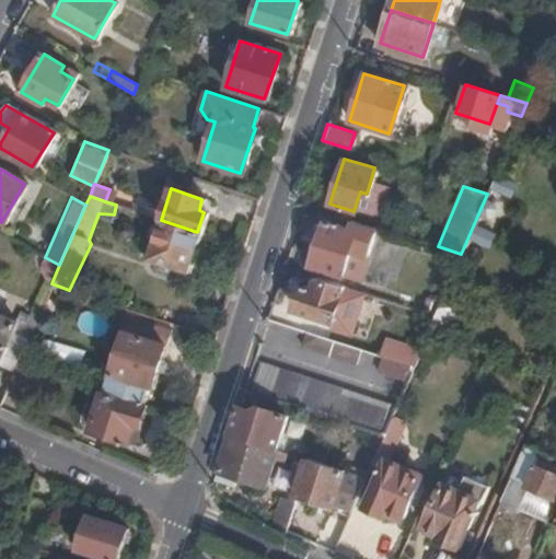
[(187,272),(201,233),(197,232),(161,220),(148,258),(187,272)]
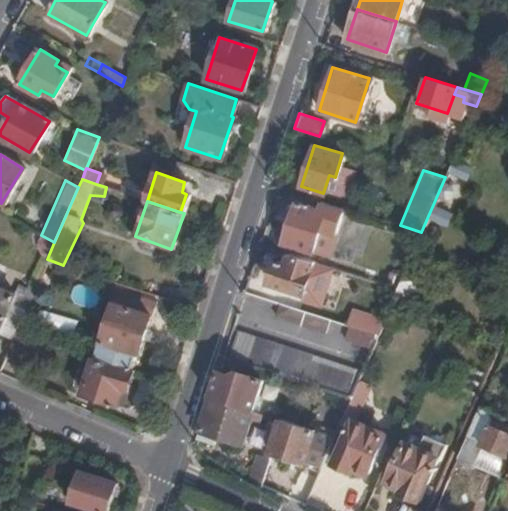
[(333,234),(341,208),(321,202),(319,209),(295,201),(282,242),(311,252),(318,229),(333,234)]
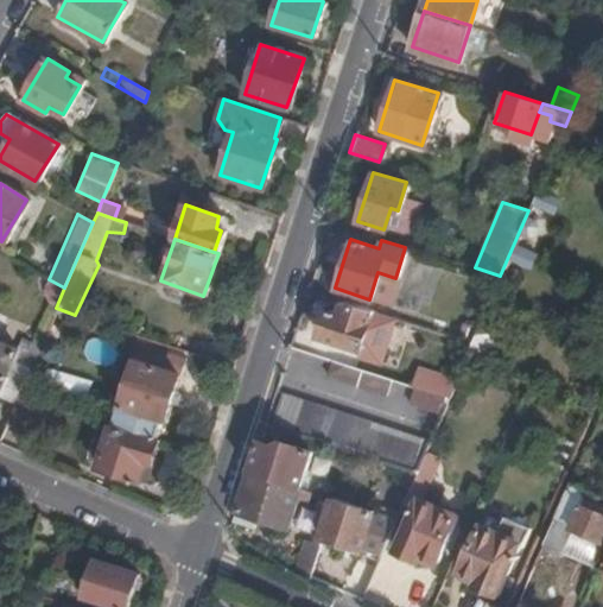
[(144,251),(140,244),(133,240),(125,245),(122,252),(128,260),(134,261),(141,258),(144,251)]
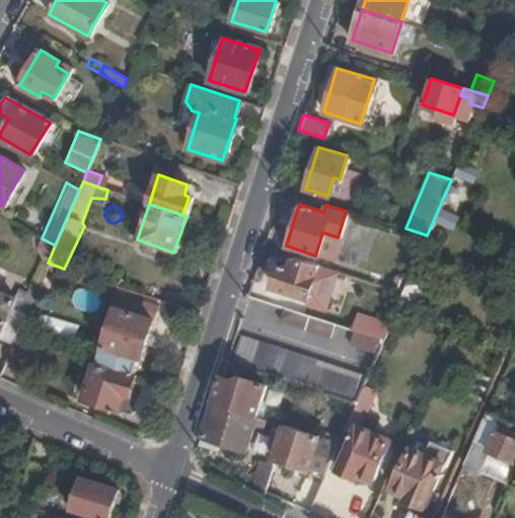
[(312,287),(318,266),(292,256),(289,267),(279,264),(272,288),(308,299),(306,304),(318,307),(323,291),(312,287)]
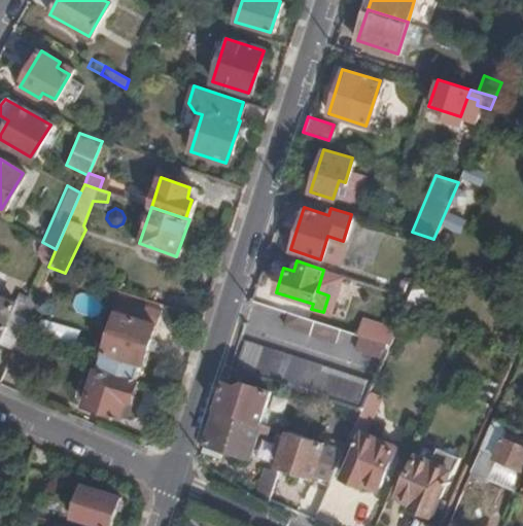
[(0,343),(12,349),(19,337),(34,300),(16,291),(11,302),(0,296),(0,343)]
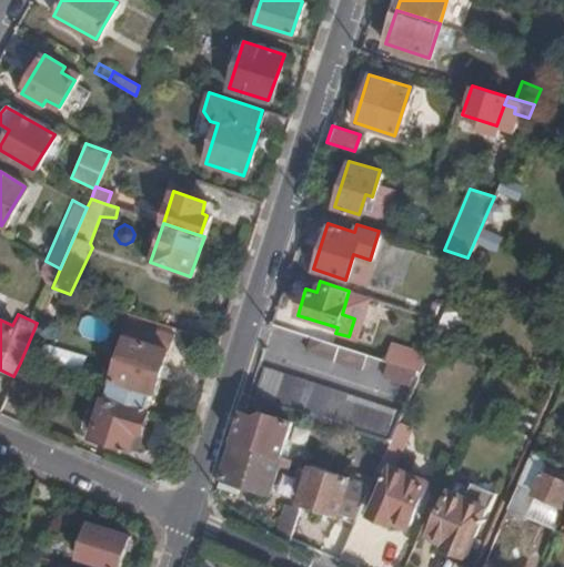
[(107,395),(147,409),(171,334),(122,319),(118,334),(128,337),(107,395)]
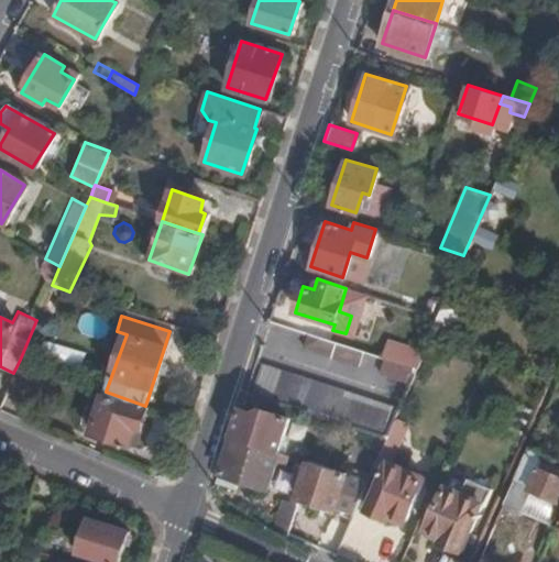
[(381,356),(414,368),(422,351),(386,340),(381,356)]
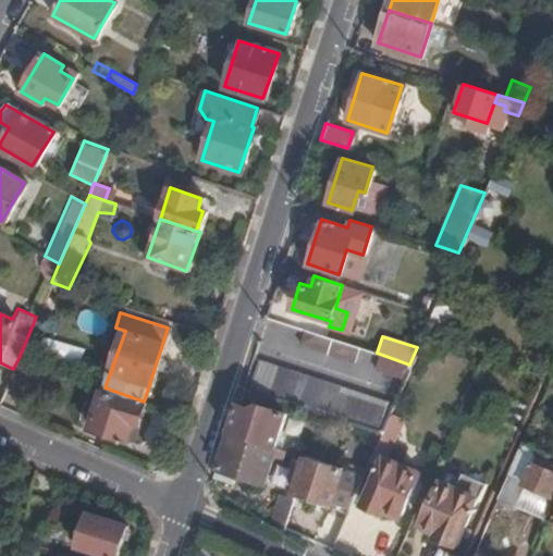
[(338,362),(401,383),(409,365),(377,353),(344,343),(338,362)]
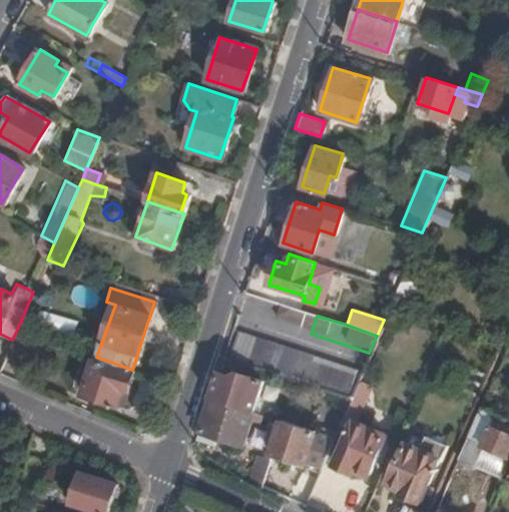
[(12,340),(5,358),(31,368),(43,338),(18,328),(12,340)]
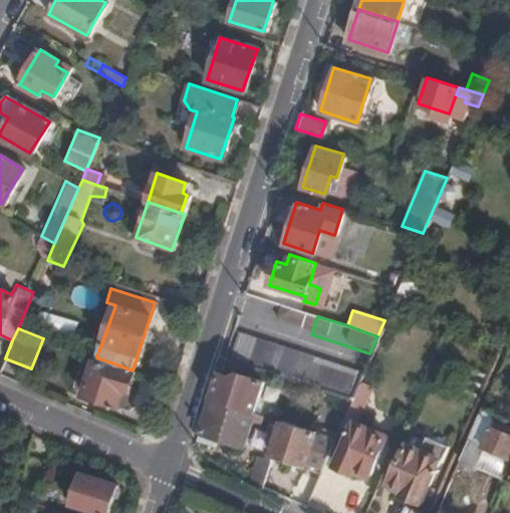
[(227,358),(349,399),(358,379),(359,376),(312,359),(313,354),(236,330),(227,358)]
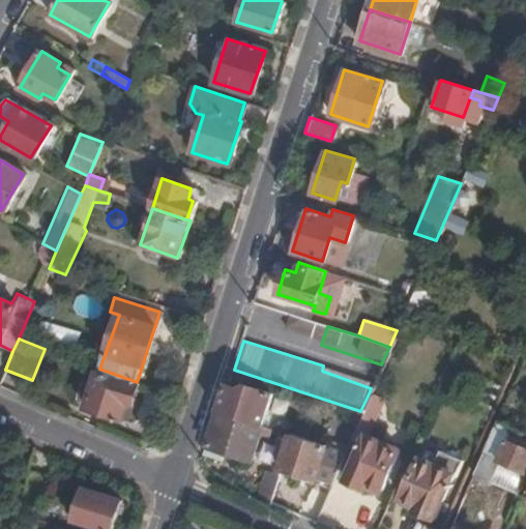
[(130,404),(139,383),(137,382),(99,369),(98,368),(86,407),(120,419),(126,402),(130,404)]
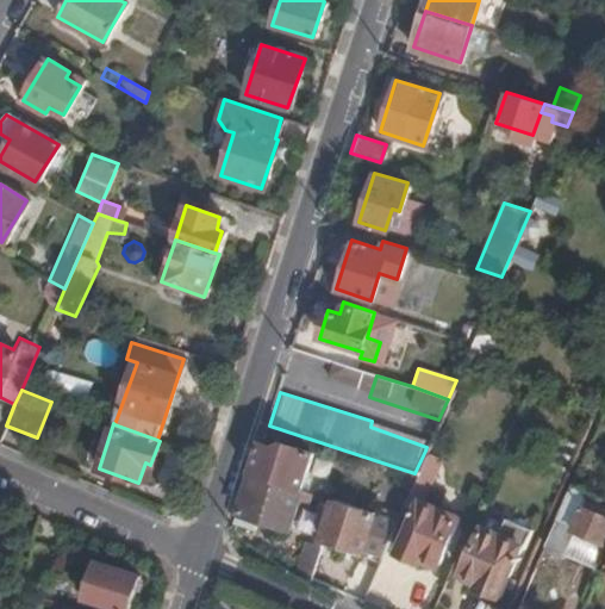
[(248,472),(299,488),(311,451),(281,440),(278,449),(257,442),(248,472)]
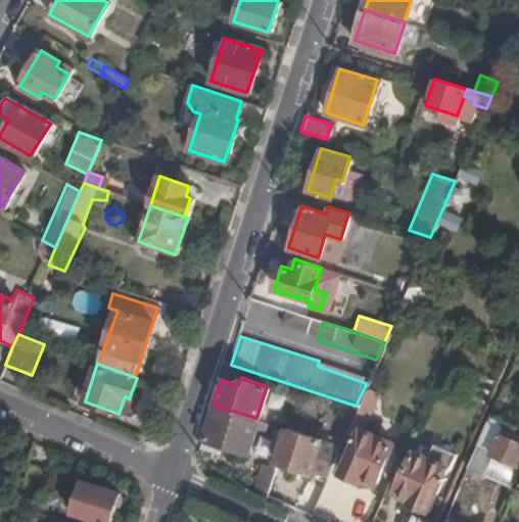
[(356,406),(347,423),(359,428),(362,430),(378,392),(365,386),(356,406)]
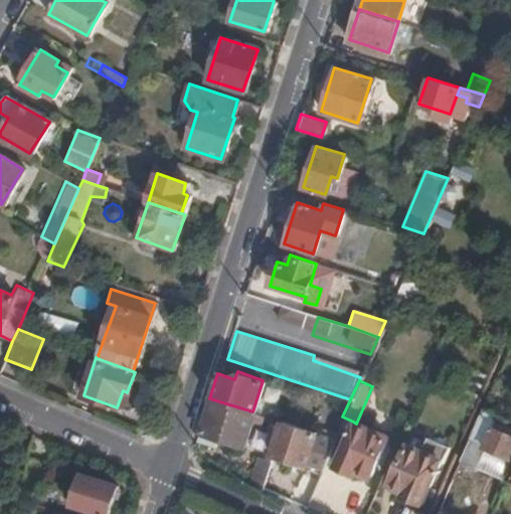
[(121,408),(127,392),(123,390),(117,407),(121,408)]
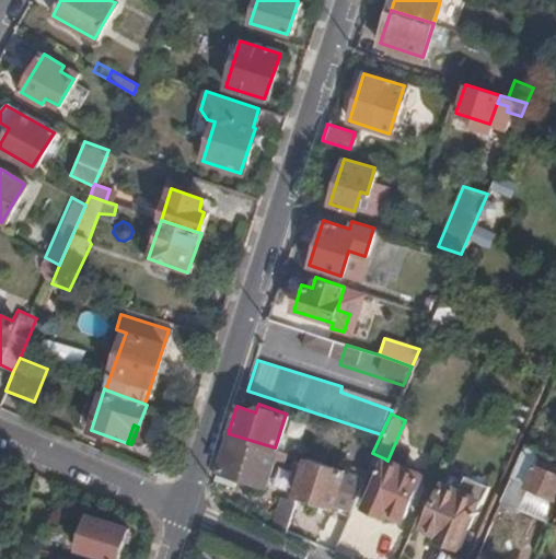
[(263,484),(275,447),(228,433),(211,481),(230,486),(233,476),(263,484)]
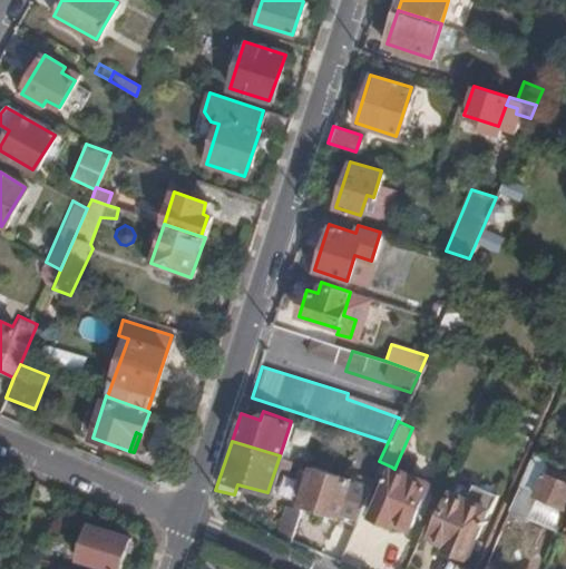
[(565,482),(555,478),(560,464),(533,451),(508,509),(553,529),(565,500),(565,482)]
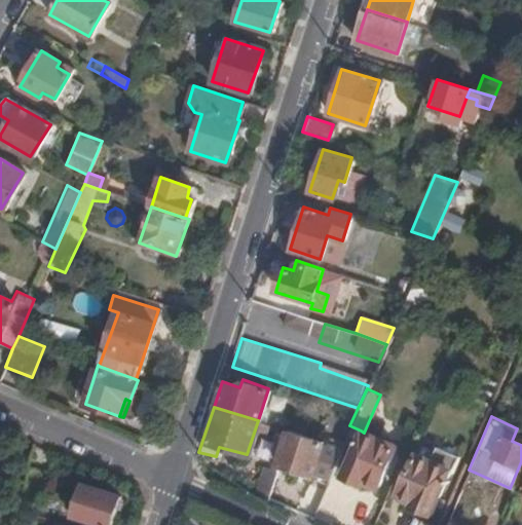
[(274,464),(327,479),(341,446),(285,428),(274,464)]
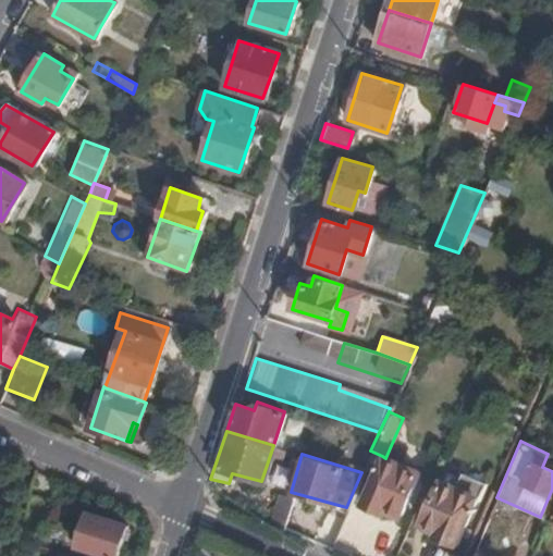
[(383,508),(398,515),(418,472),(385,458),(382,456),(360,506),(381,514),(383,508)]
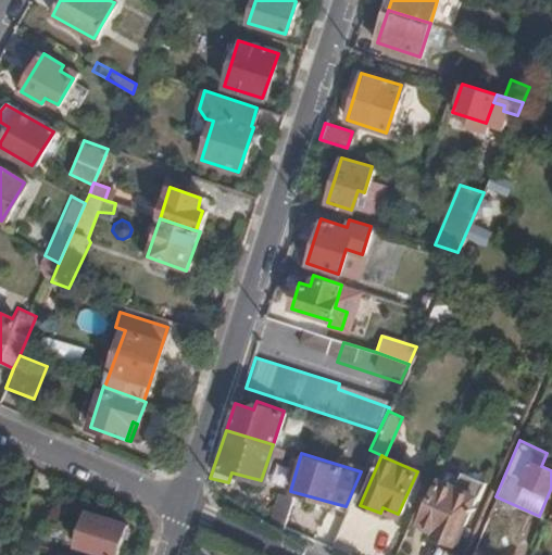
[(439,478),(418,522),(436,529),(434,534),(454,543),(475,494),(439,478)]
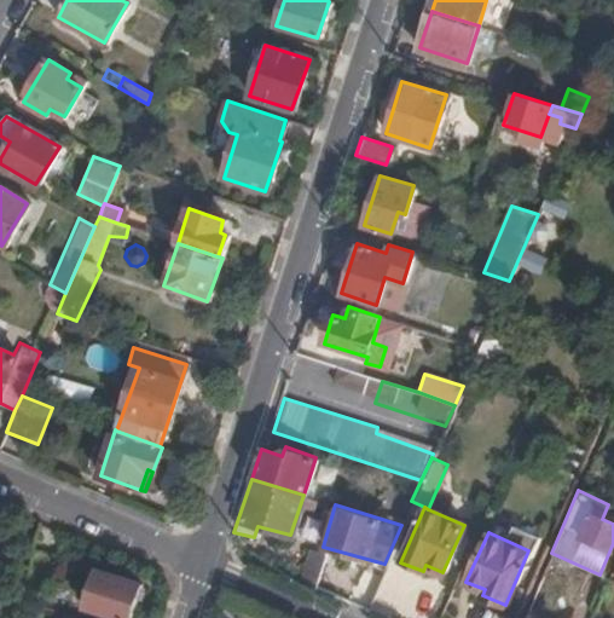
[(311,587),(320,553),(307,549),(297,581),(311,587)]
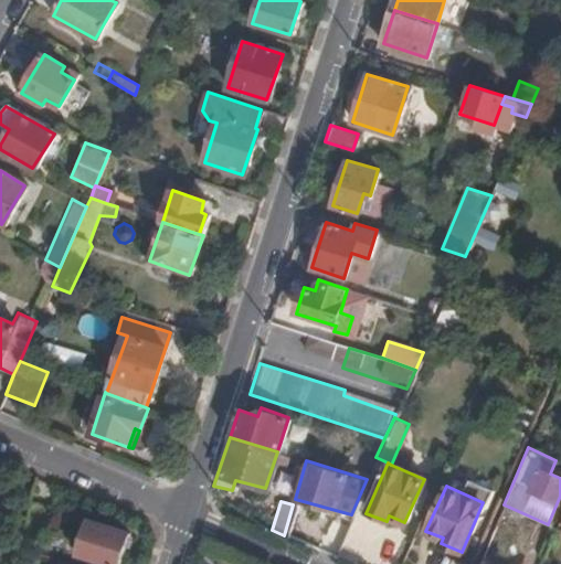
[(402,528),(404,522),(389,515),(387,521),(402,528)]
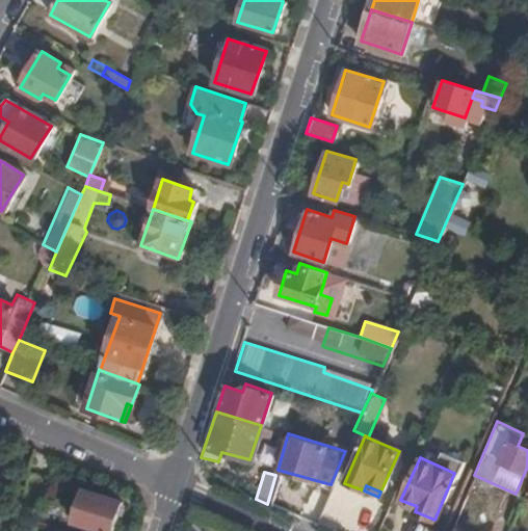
[(110,530),(121,501),(84,489),(74,521),(106,530),(110,530)]
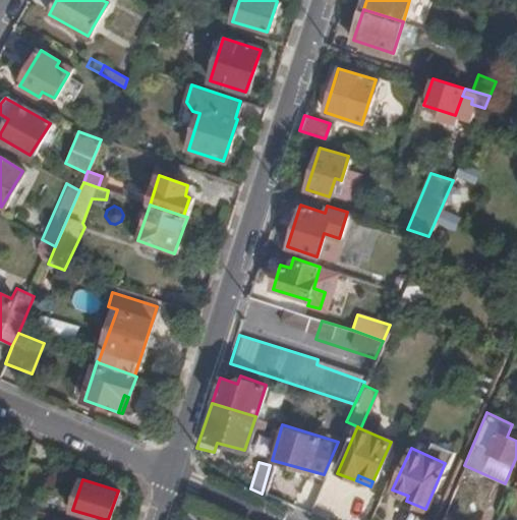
[(408,496),(392,489),(390,494),(406,501),(408,496)]
